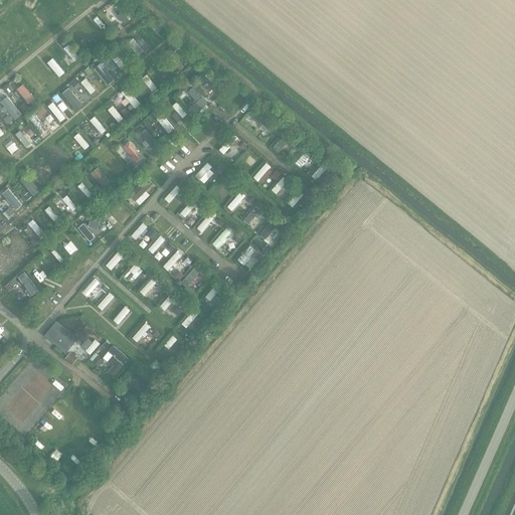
[(126,23),(135,15),(124,2),(115,10),(126,23)]
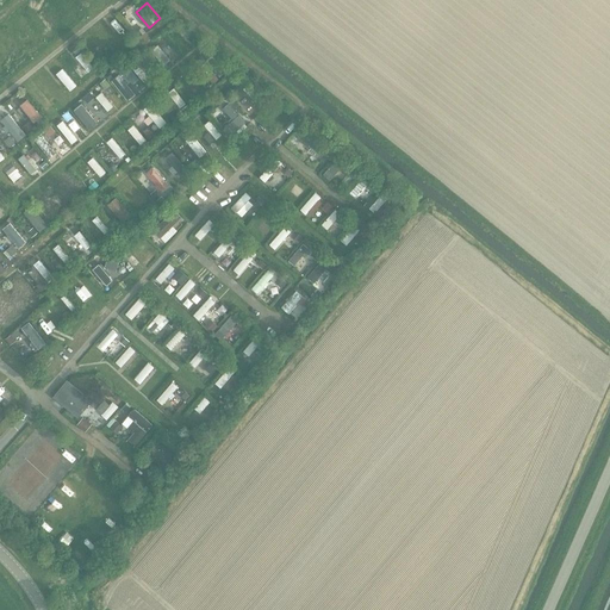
[(48,6),(42,10),(55,29),(61,24),(48,6)]
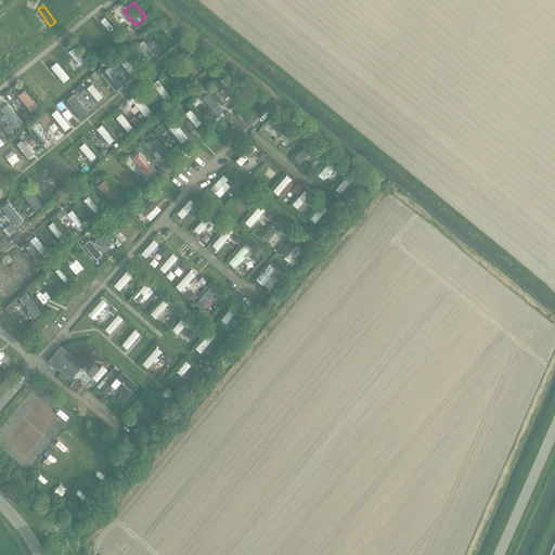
[(103,23),(115,38),(120,35),(108,18),(103,23)]
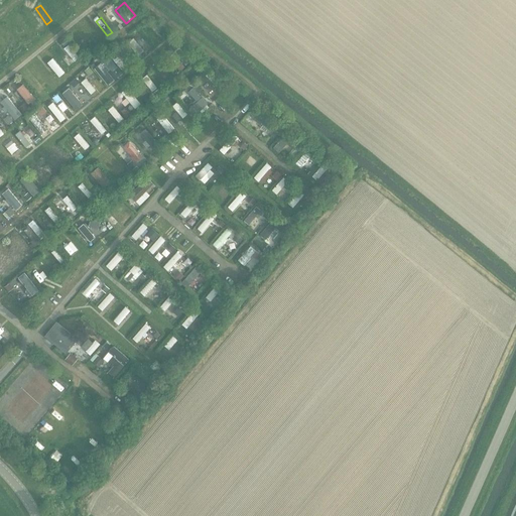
[(17,23),(28,36),(33,32),(23,19),(17,23)]
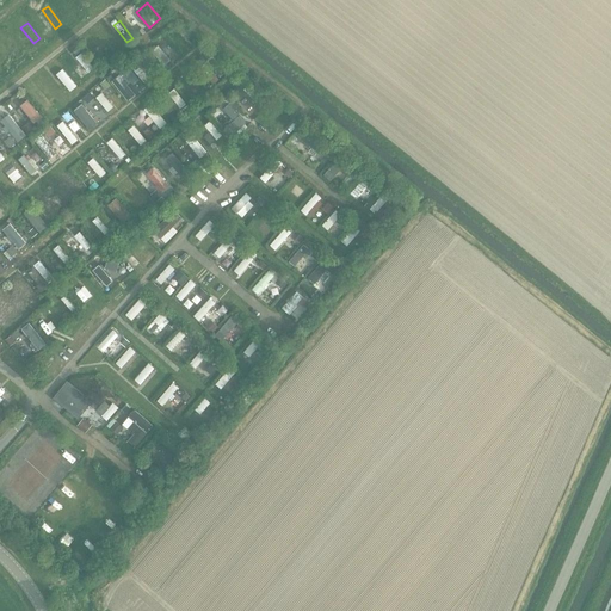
[(17,57),(23,53),(10,36),(4,41),(17,57)]
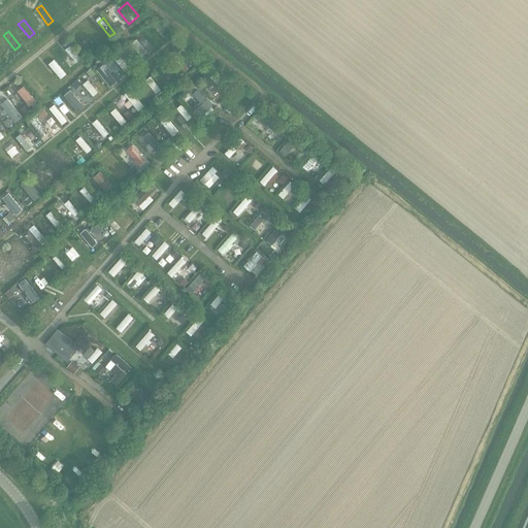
[(76,61),(81,58),(71,44),(66,47),(76,61)]
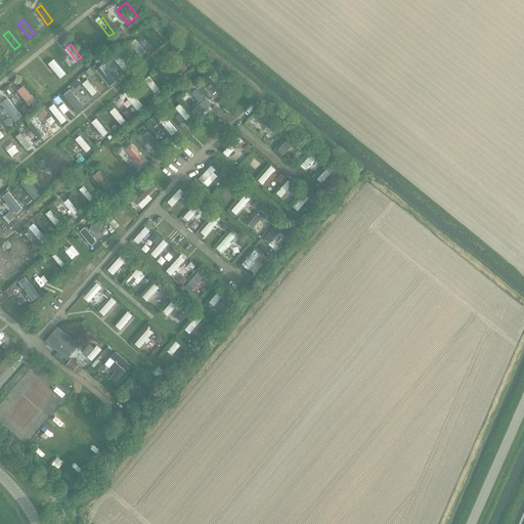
[(118,53),(114,57),(124,70),(129,66),(118,53)]
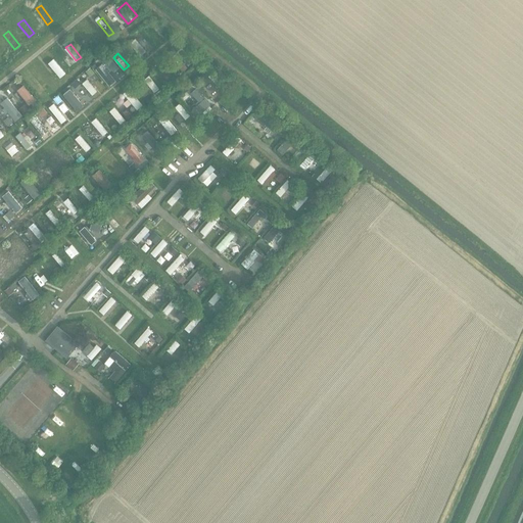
[(49,62),(60,78),(66,73),(54,57),(49,62)]
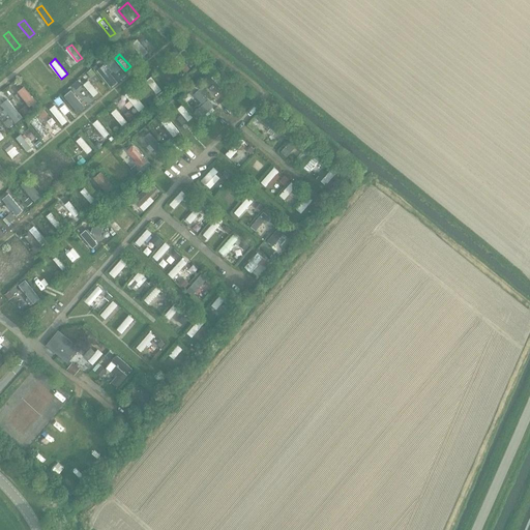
[(170,62),(165,65),(172,79),(178,76),(170,62)]
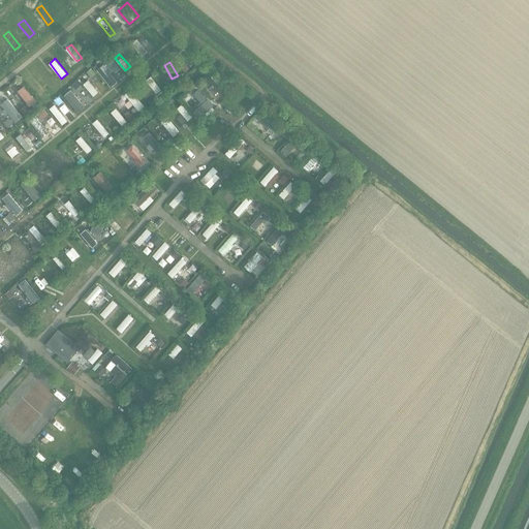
[(98,68),(111,86),(117,82),(104,64),(98,68)]
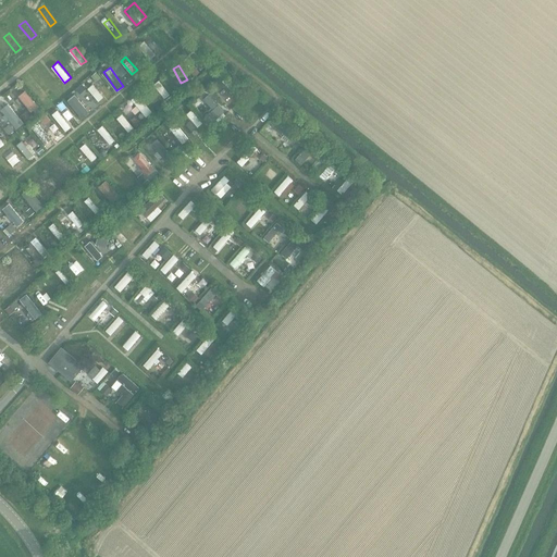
[(96,72),(91,76),(96,81),(100,77),(96,72)]
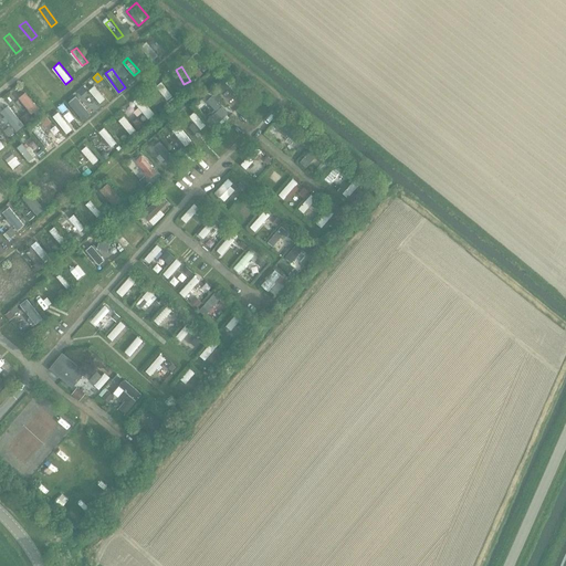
[(230,75),(224,80),(237,94),(242,90),(230,75)]
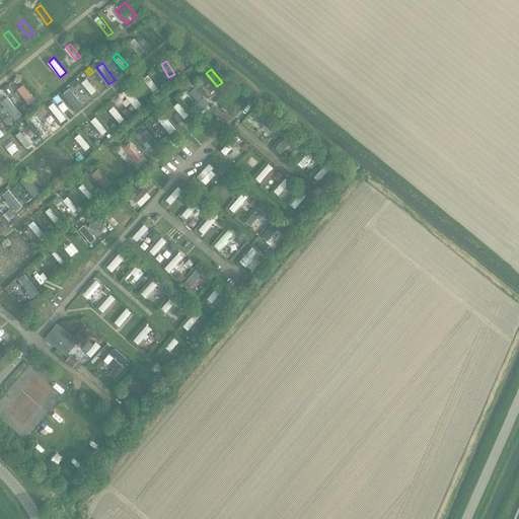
[(151,74),(146,76),(152,91),(157,89),(151,74)]
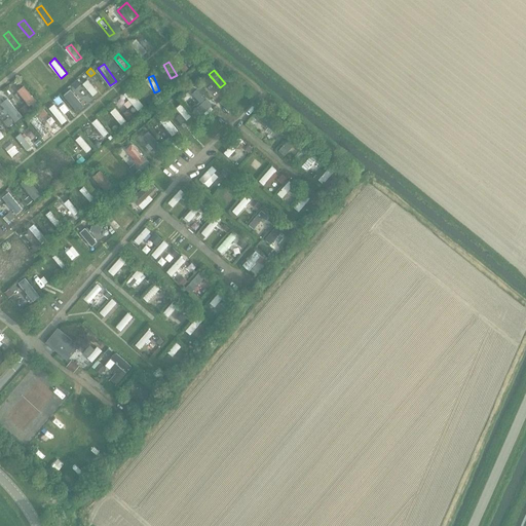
[(88,79),(83,82),(92,95),(98,90),(88,79)]
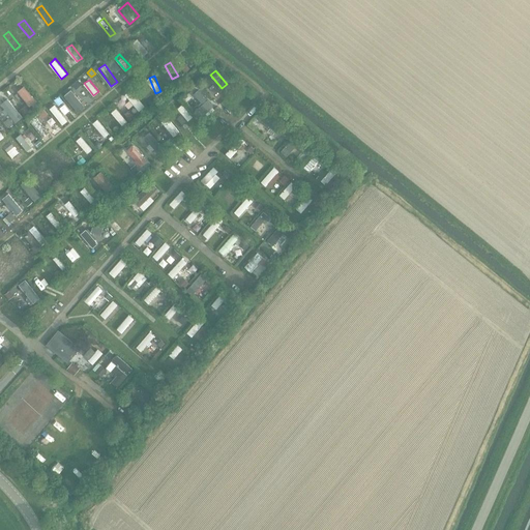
[(30,106),(36,100),(25,85),(18,90),(30,106)]
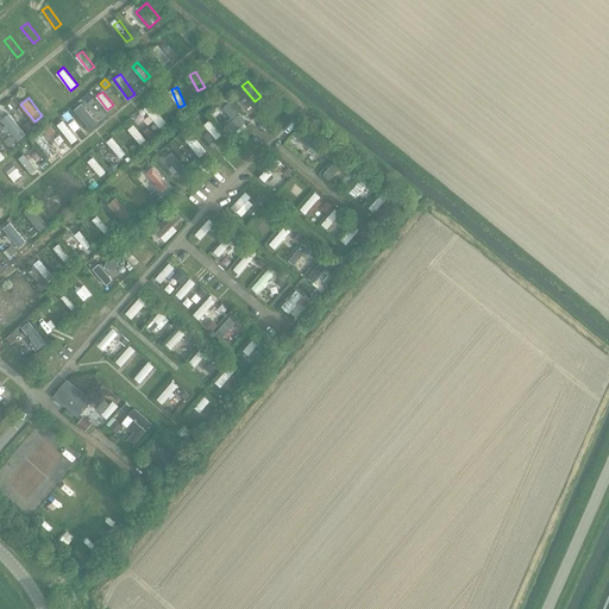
[(159,127),(167,121),(151,101),(144,107),(159,127)]
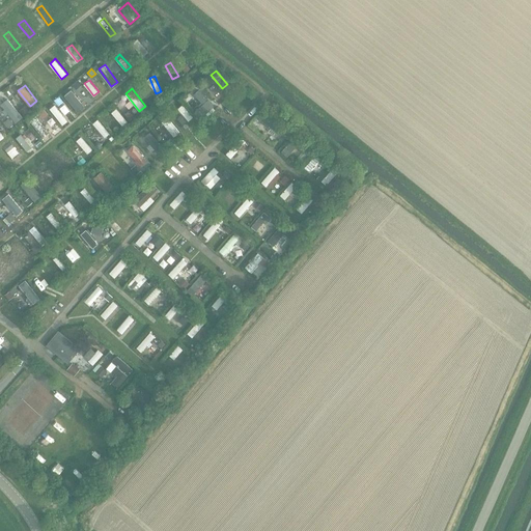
[(142,92),(147,98),(151,94),(146,88),(142,92)]
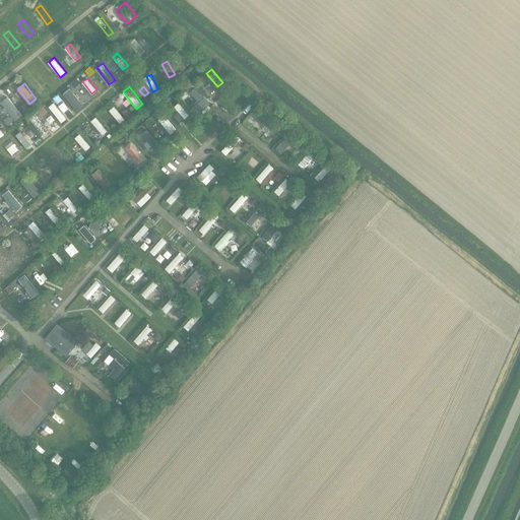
[(199,102),(191,109),(196,116),(210,105),(196,86),(190,91),(199,102)]
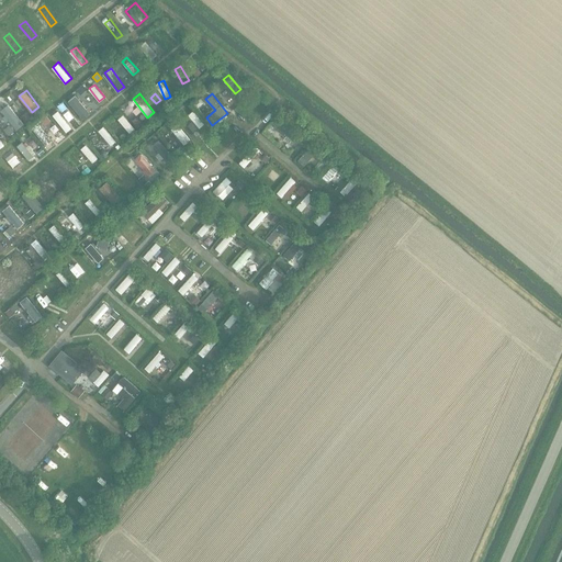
[(75,94),(68,102),(85,119),(92,111),(75,94)]
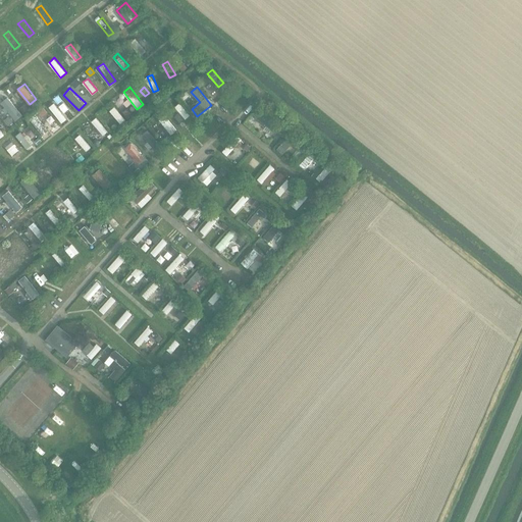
[(8,96),(1,102),(16,120),(23,114),(8,96)]
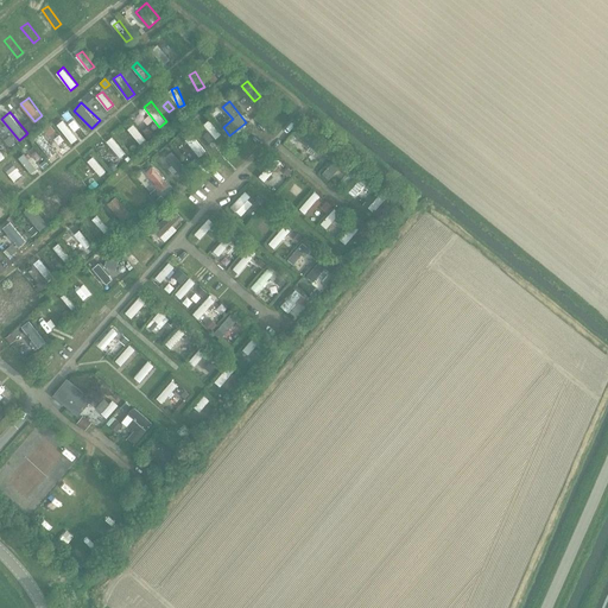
[(63,119),(57,124),(71,143),(77,138),(63,119)]
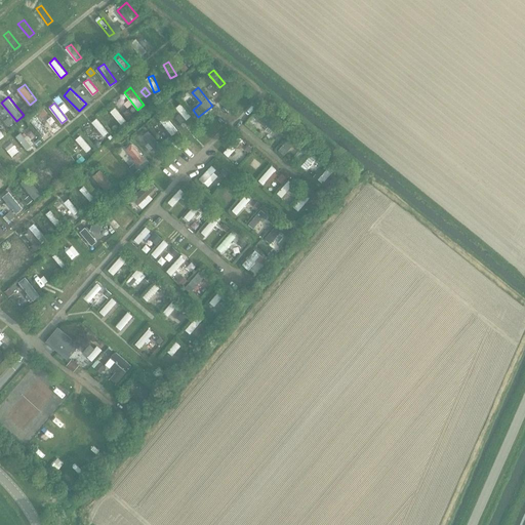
[(182,103),(176,107),(187,119),(192,115),(182,103)]
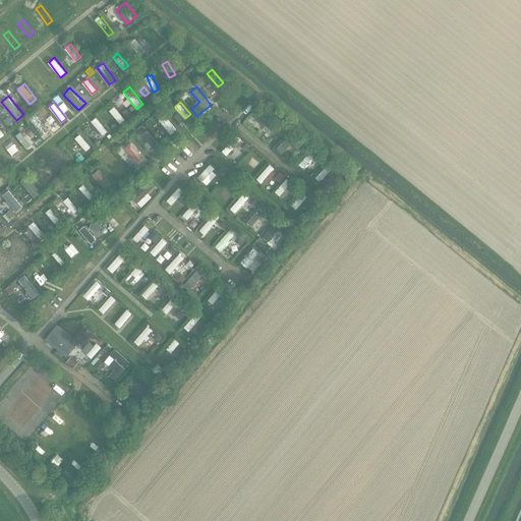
[(43,107),(38,111),(42,116),(46,112),(43,107)]
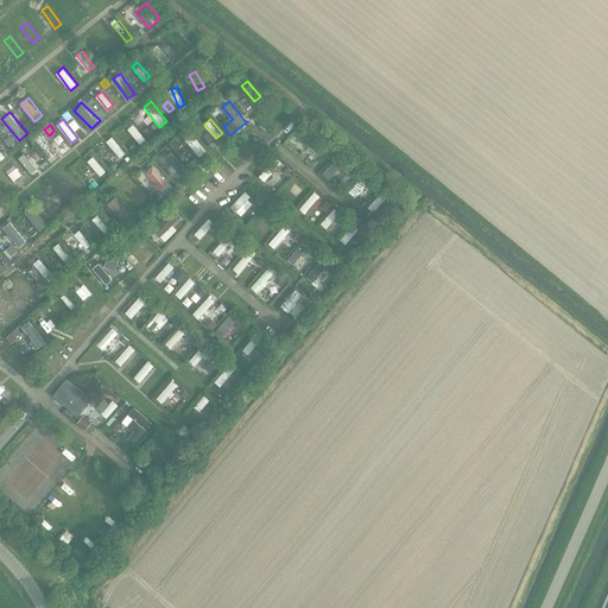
[(150,127),(144,132),(149,139),(154,133),(150,127)]
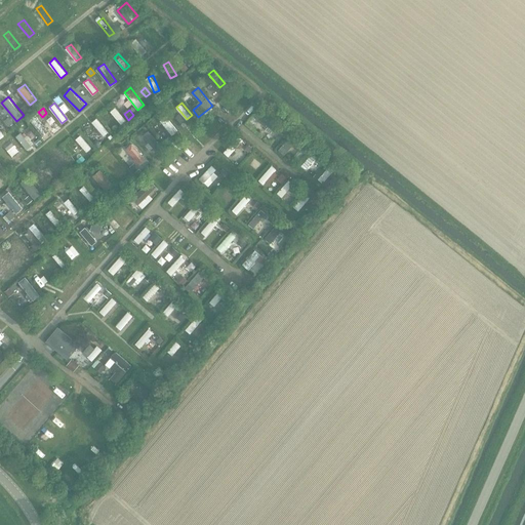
[(278,133),(283,126),(264,113),(259,119),(278,133)]
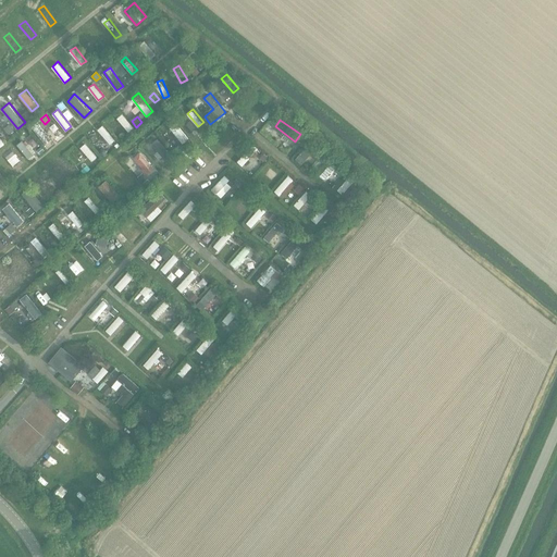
[(177,122),(171,127),(183,143),(188,138),(177,122)]
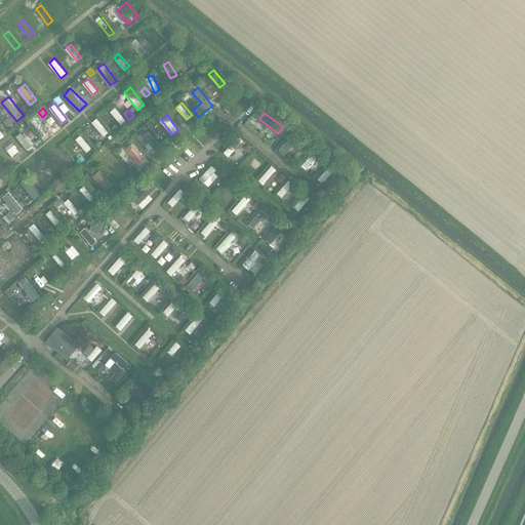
[(104,136),(110,131),(97,117),(91,122),(104,136)]
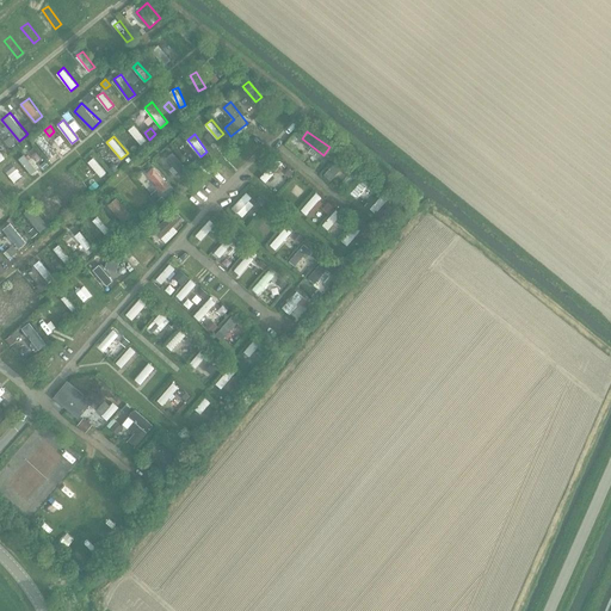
[(172,149),(162,156),(178,177),(187,170),(172,149)]
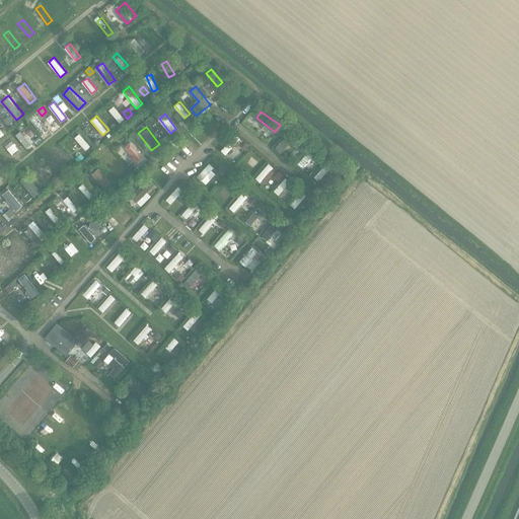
[(16,135),(27,147),(31,143),(20,130),(16,135)]
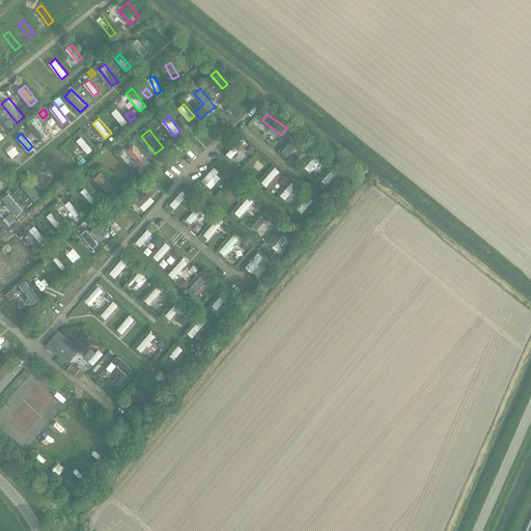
[(86,152),(91,149),(83,136),(78,139),(86,152)]
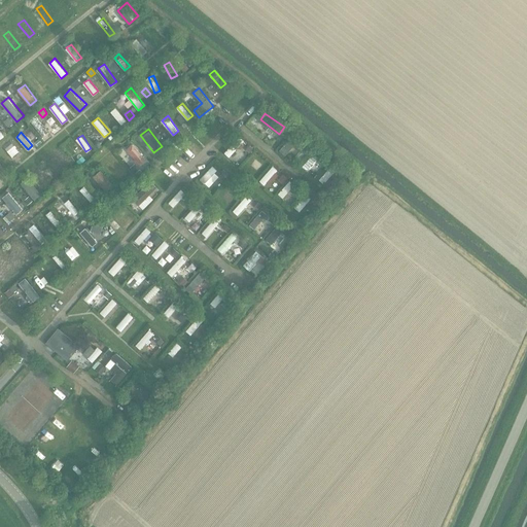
[(291,135),(280,149),(286,154),(299,140),(291,135)]
